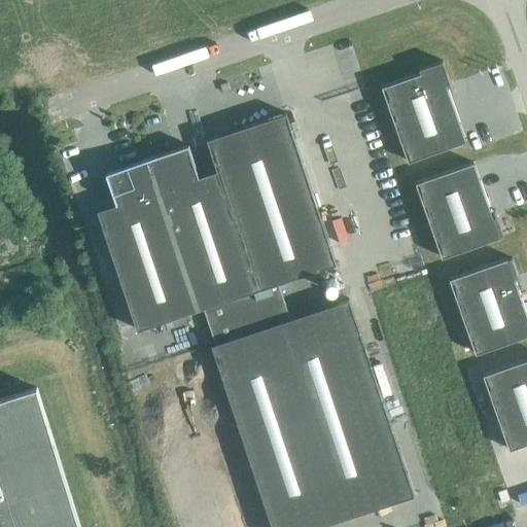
[(437,62),(418,69),(419,73),(381,86),(408,163),(466,142),(447,88),(451,85),(442,62),(438,63),(437,62)]
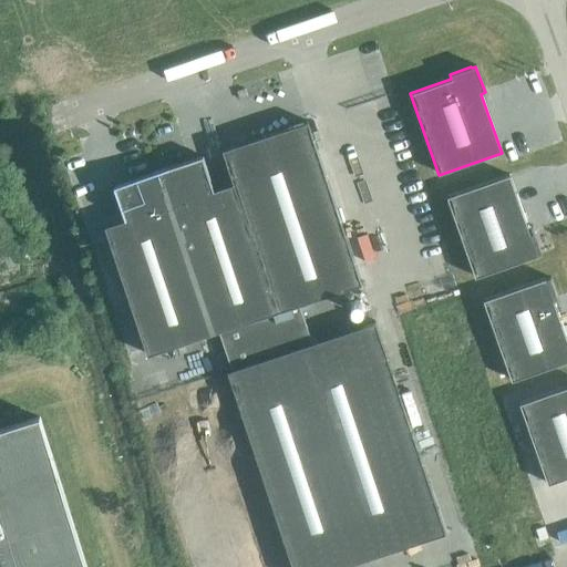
[(158,172),(212,334),(215,333),(228,372),(227,372),(291,566),(342,566),(444,534),(374,323),(311,344),(299,306),(361,285),(307,122),(223,151),(234,185),(214,191),(203,157),(158,172)]
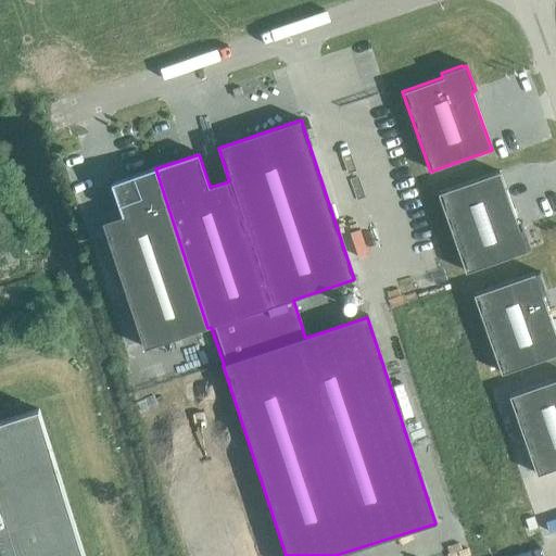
[(207,328),(155,168),(112,182),(123,216),(102,223),(144,349),(207,328)]
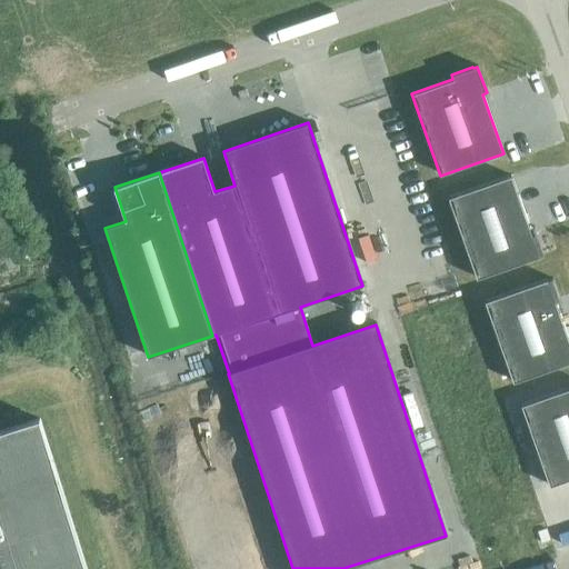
[(511,176),(448,198),(477,279),(539,257),(539,256),(543,255),(536,233),(531,236),(511,176)]
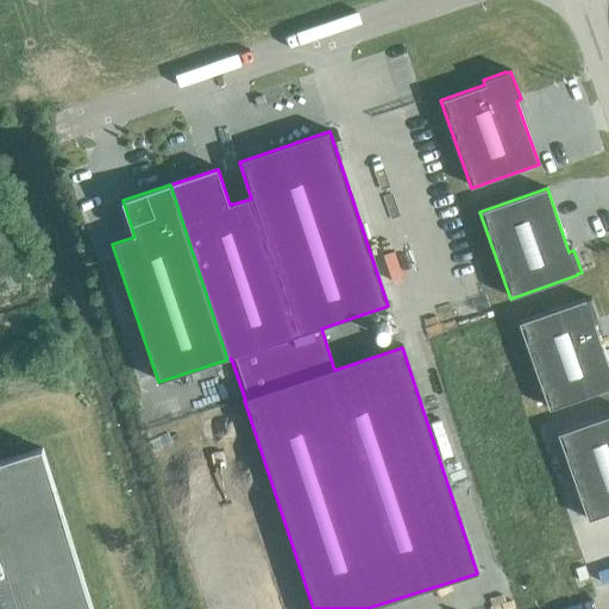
[(519,322),(550,409),(608,388),(608,365),(594,322),(598,321),(591,299),(586,301),(585,300),(519,322)]
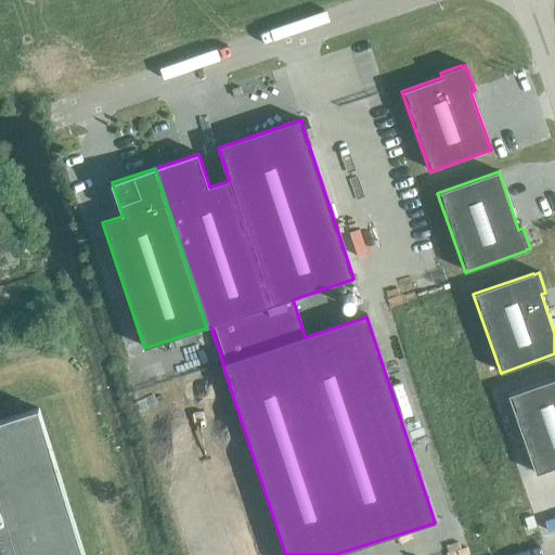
[(554,378),(508,396),(536,475),(554,467),(554,378)]
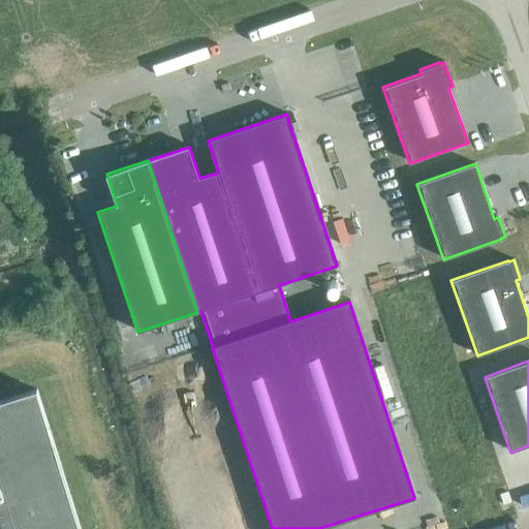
[(79,528),(36,390),(0,401),(0,528),(79,528)]
